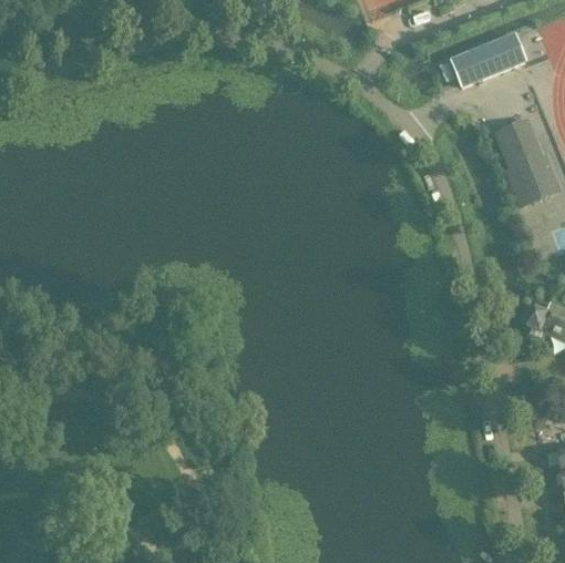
[(463,85),(525,61),(515,36),(453,60),(463,85)]
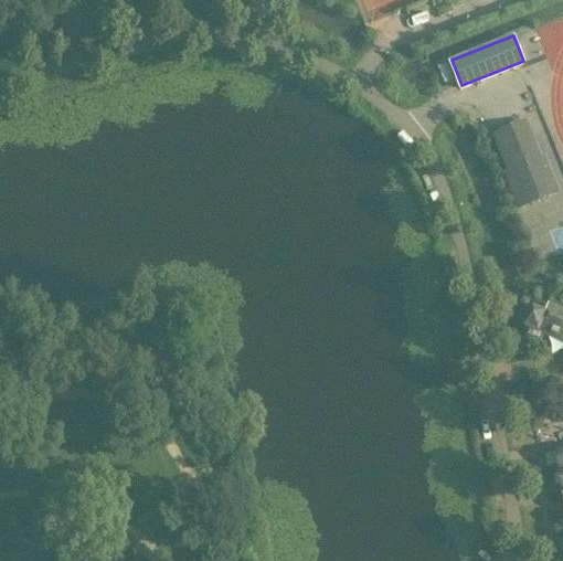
[(508,171),(520,204),(559,189),(545,156),(541,158),(527,122),(497,134),(511,169),(508,171)]
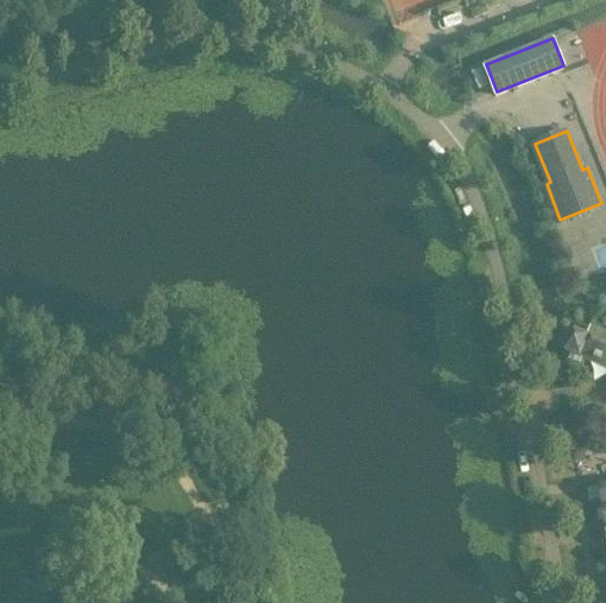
[(580,264),(568,268),(573,279),(584,274),(580,264)]
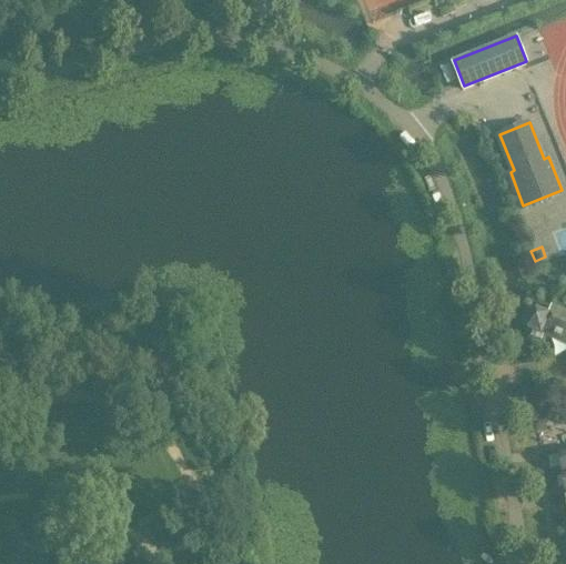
[(524,320),(527,328),(541,333),(542,332),(565,341),(565,309),(553,304),(549,313),(535,308),(527,311),(524,320)]
